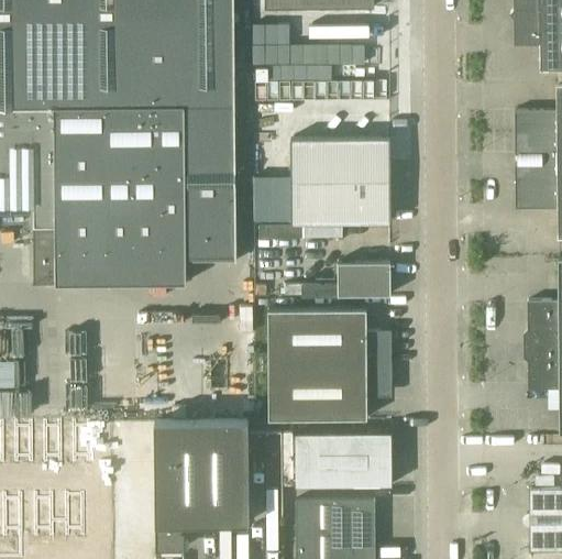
[(0,0),(0,179),(14,181),(13,151),(33,151),(33,218),(33,232),(33,287),(55,287),(187,286),(186,264),(237,264),(237,188),(243,187),(243,175),(235,175),(234,0),(0,0)]
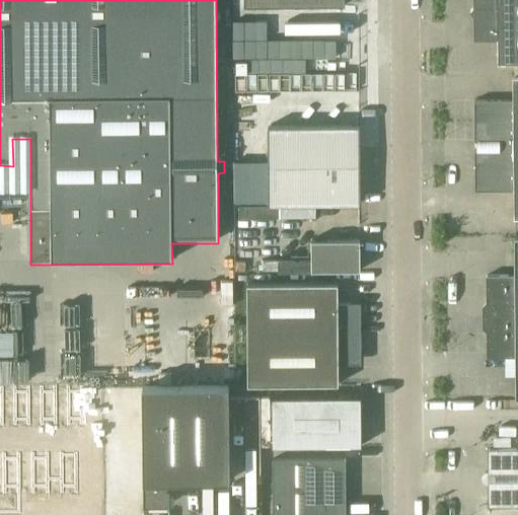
[(244,0),(244,9),(346,8),(345,0),(244,0)]
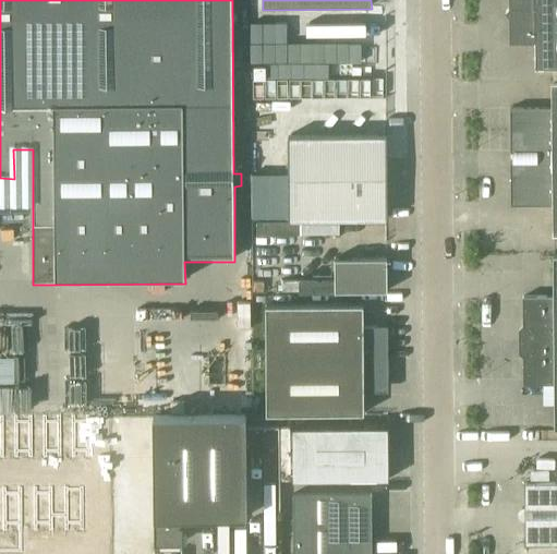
[(556,0),(508,0),(509,45),(535,45),(535,71),(556,70),(556,0)]
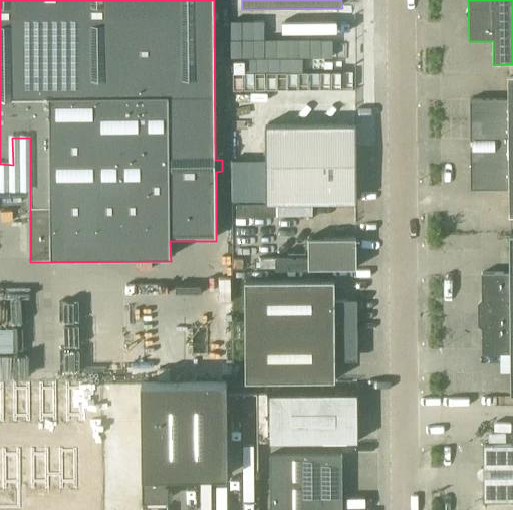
[(512,77),(508,77),(508,103),(470,103),(470,144),(476,144),(477,152),(471,152),(471,192),(509,192),(510,218),(512,217),(512,77)]
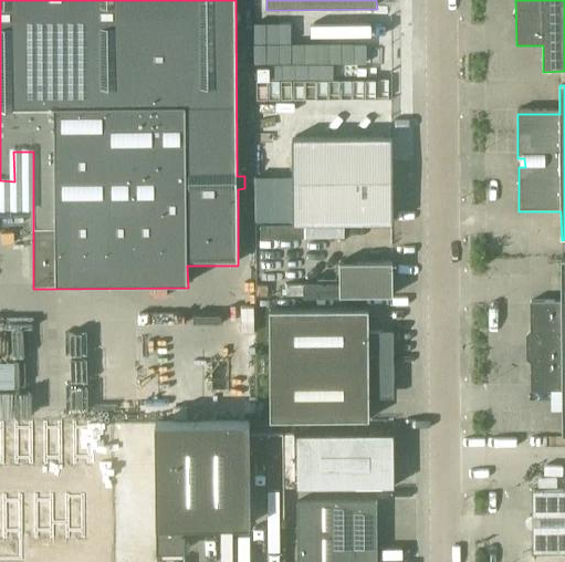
[(393,143),(293,143),(294,226),(393,225),(393,143)]
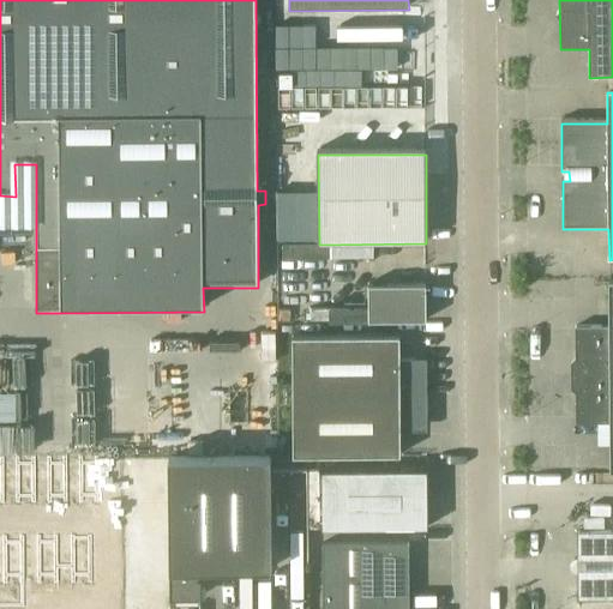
[(427,324),(426,288),(421,288),(421,273),(385,273),(385,288),(368,288),(368,324),(427,324)]
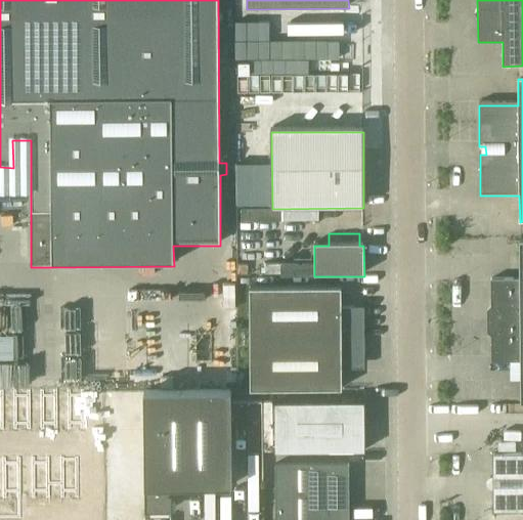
[(522,241),(519,241),(520,282),(491,282),(492,364),(521,363),(521,404),(522,403),(522,241)]
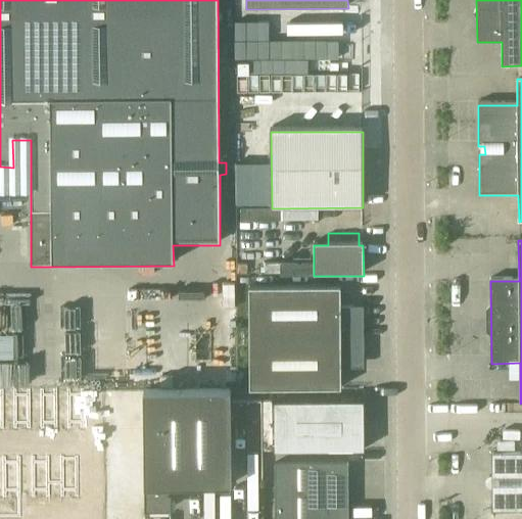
[(364,370),(364,339),(364,309),(341,309),(341,288),(249,289),(249,391),(342,391),(341,370),(364,370)]
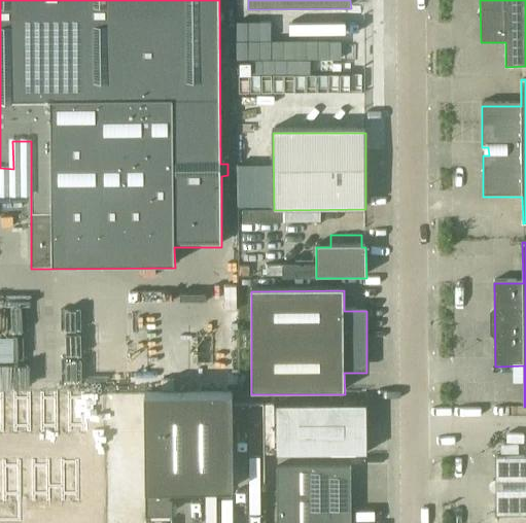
[(233,491),(232,394),(145,395),(146,516),(172,516),(172,492),(233,491)]
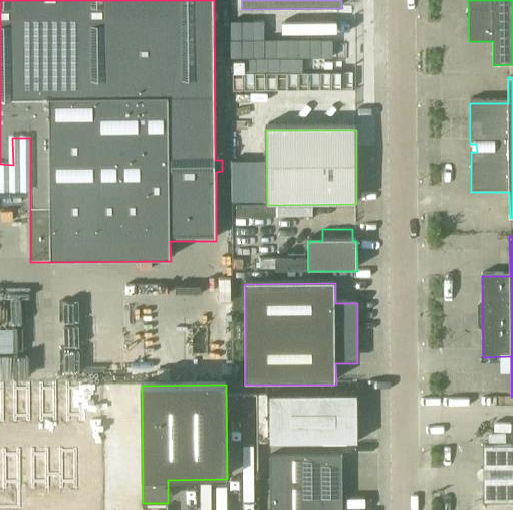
[(141,509),(140,387),(79,388),(79,387),(0,387),(0,509),(141,509)]
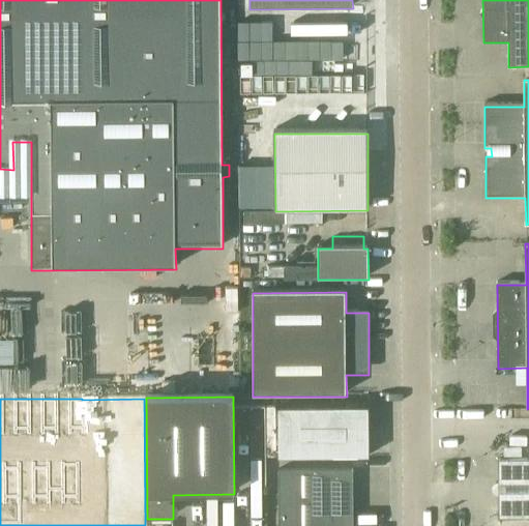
[(370,459),(370,409),(278,409),(278,460),(370,459)]
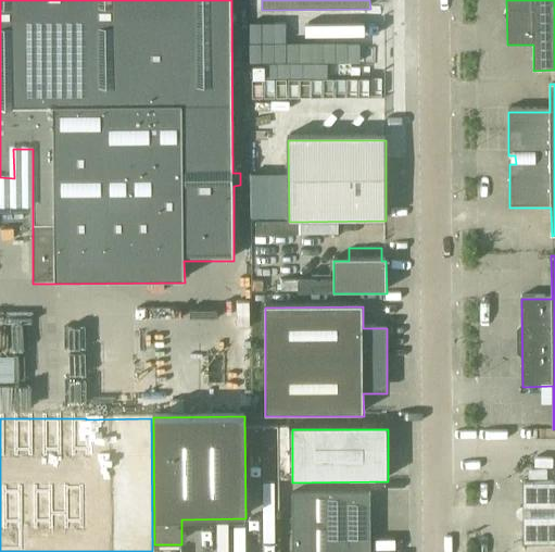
[(554,485),(522,486),(524,548),(554,547),(554,485)]
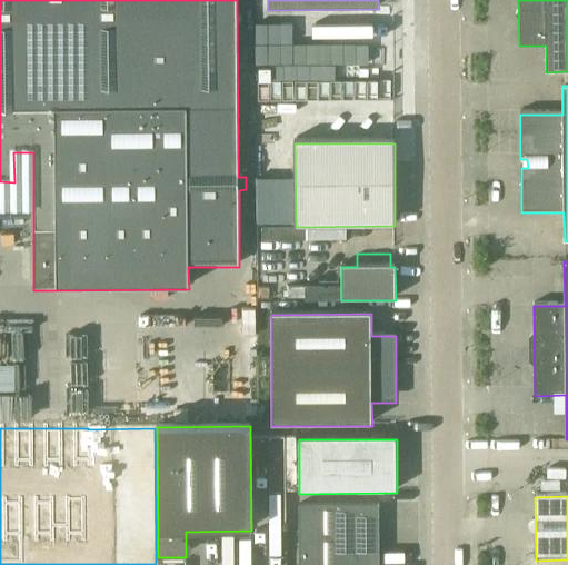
[(379,564),(379,506),(299,507),(299,564),(379,564)]
